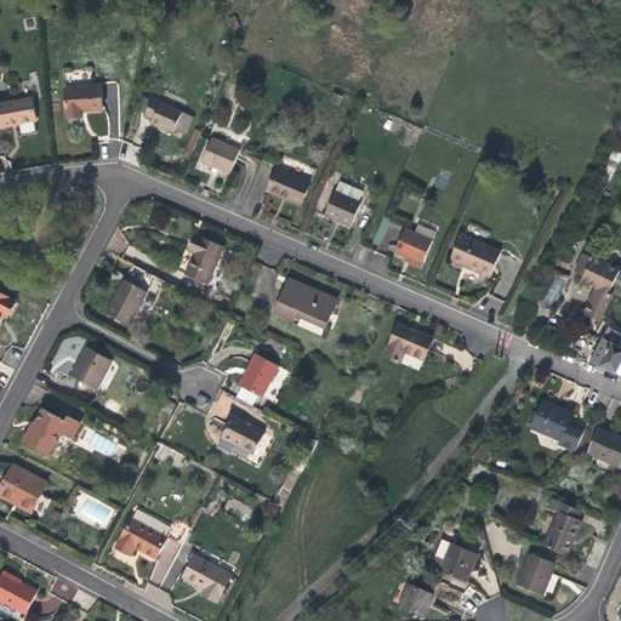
[(231,30),(240,28),(237,15),(227,18),(231,30)]
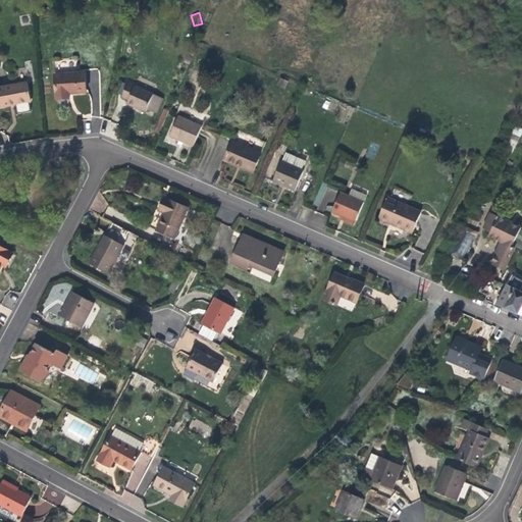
[(85,72),(55,74),(57,99),(69,98),(69,94),(74,94),(86,93),(85,72)]
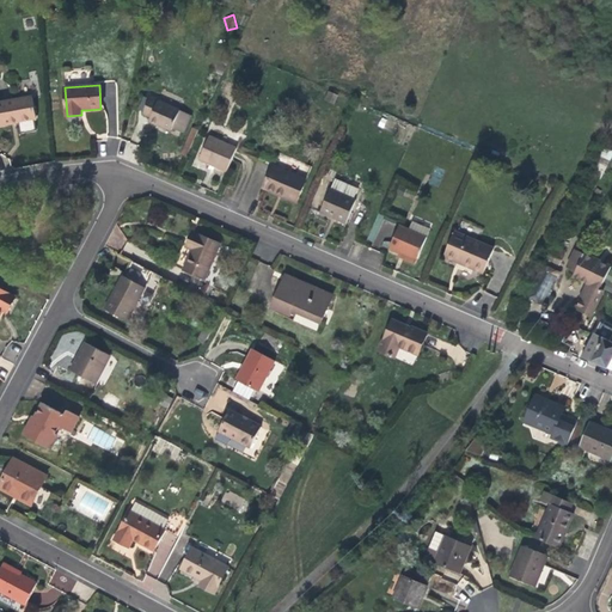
[(334,104),(337,95),(328,90),(324,99),(334,104)]
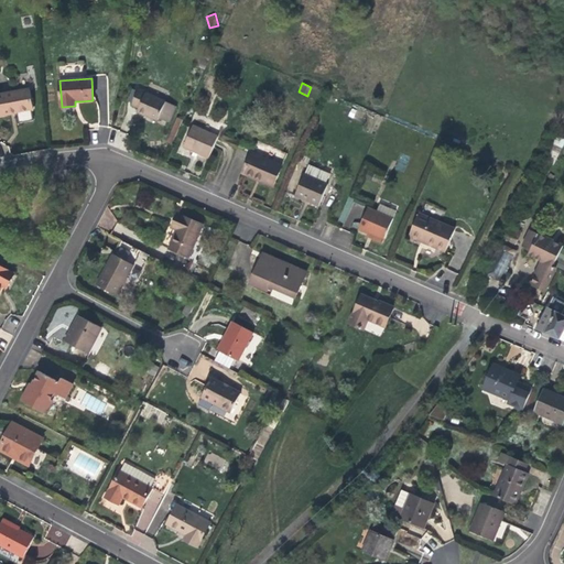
[(0,95),(0,115),(11,114),(18,112),(32,110),(34,109),(30,89),(0,95)]
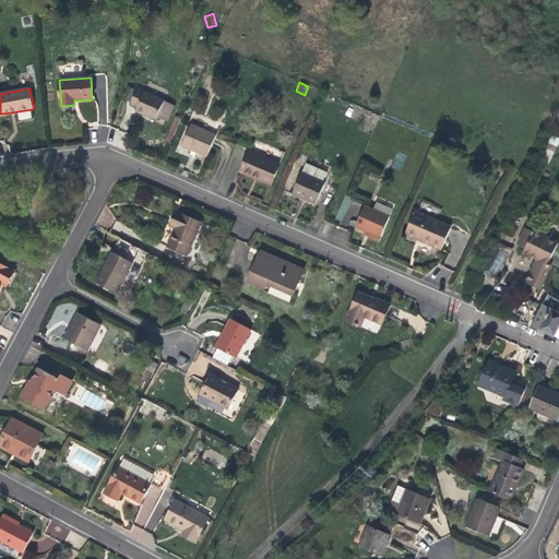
[(130,104),(138,107),(144,92),(137,88),(130,104)]
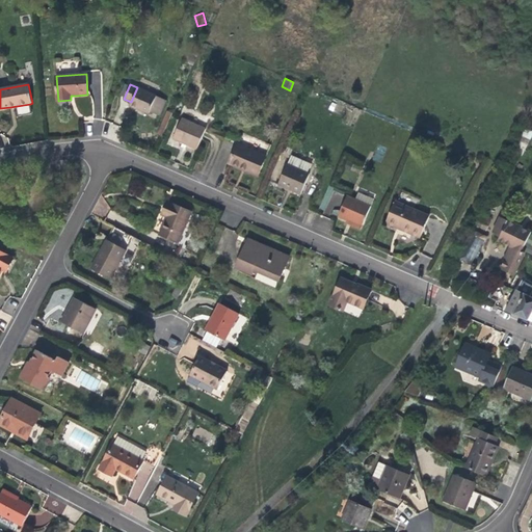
[(157,96),(137,87),(131,102),(130,105),(140,110),(149,113),(150,111),(153,106),(157,96)]
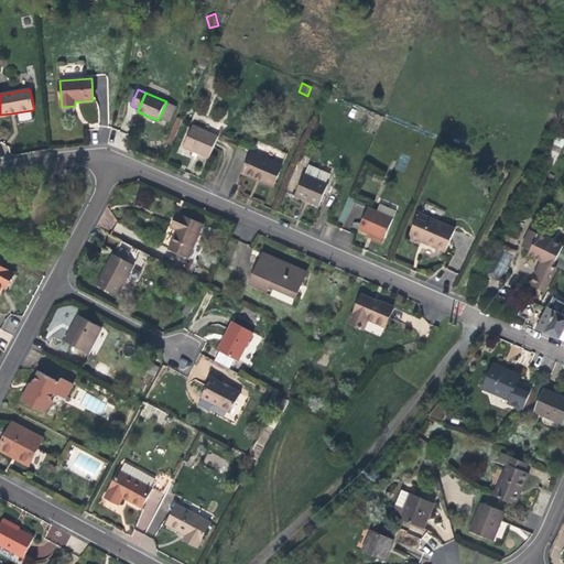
[(176,106),(166,101),(162,112),(172,117),(176,106)]
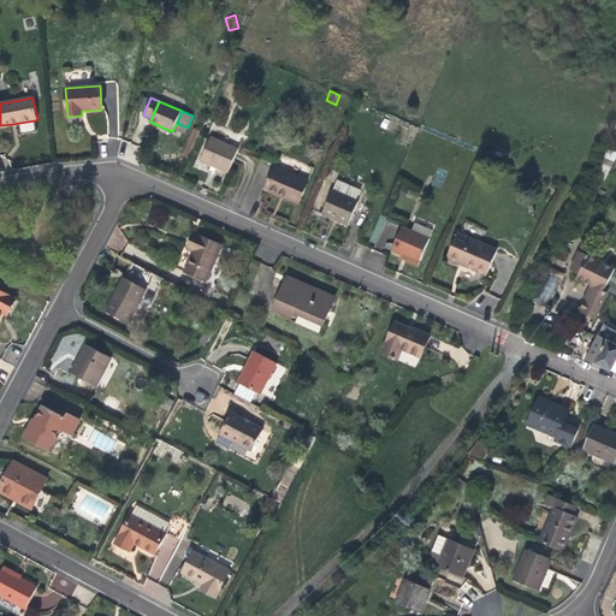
[(36,132),(35,120),(19,123),(22,135),(36,132)]
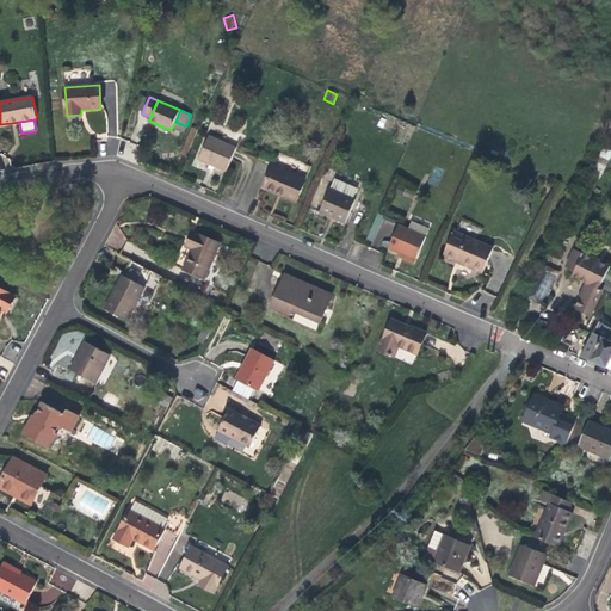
[(184,133),(186,127),(176,122),(172,128),(184,133)]
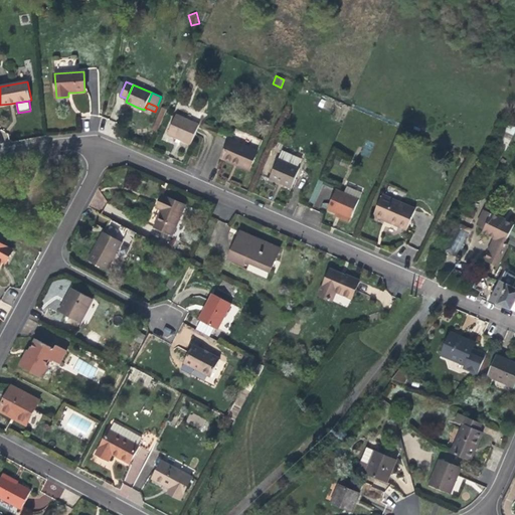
[(177,139),(181,140),(184,142),(190,145),(199,125),(176,115),(168,135),(177,139)]
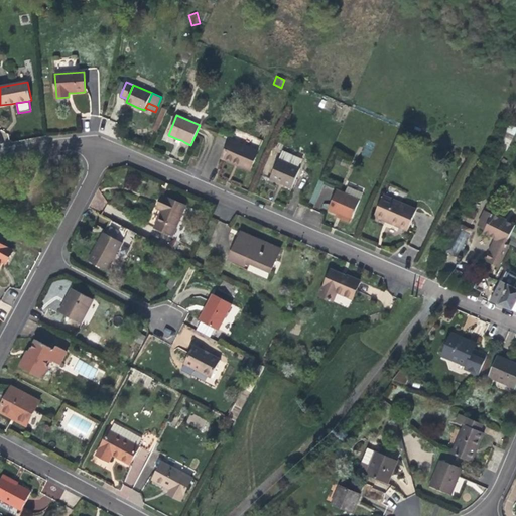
[(258,152),(231,140),(223,156),(238,163),(238,165),(241,166),(250,170),(258,152)]
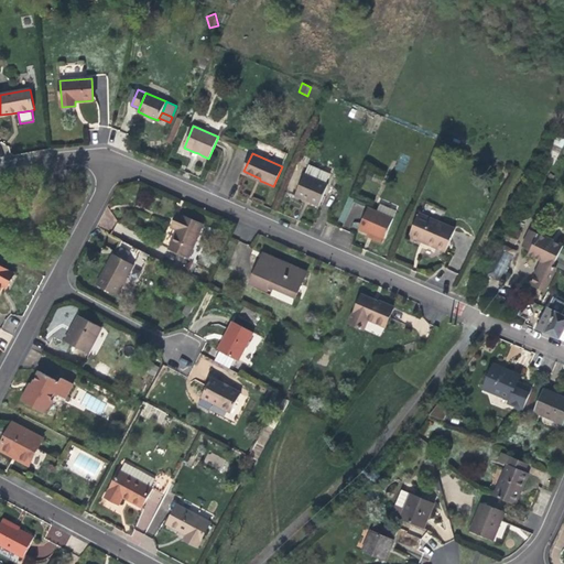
[(304,174),(326,184),(331,174),(308,164),(304,174)]
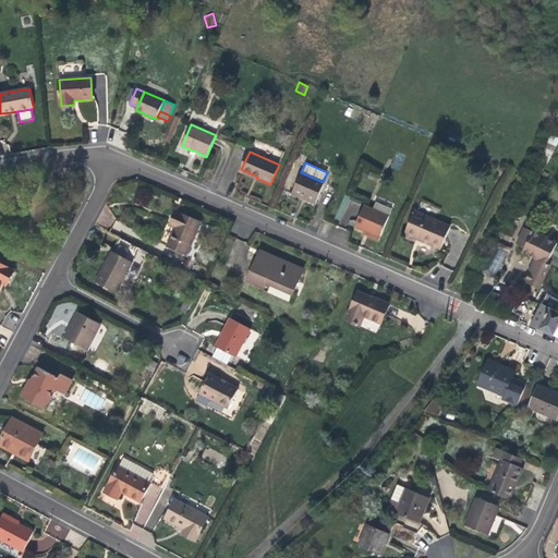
[(257,177),(241,169),(241,171),(257,179),(257,177)]
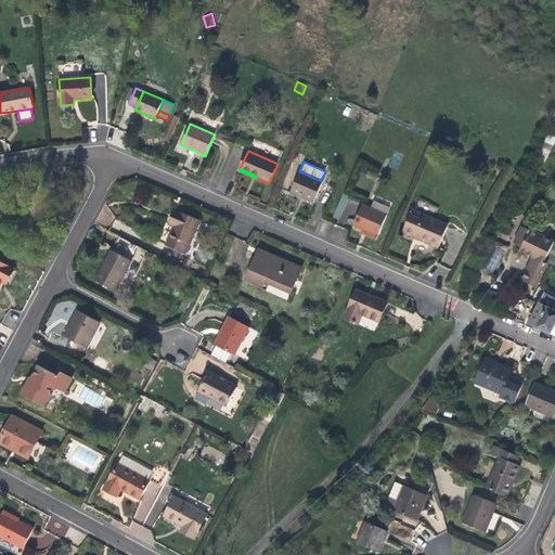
[(321,181),(299,171),(291,193),(301,197),(313,203),(323,181),(321,181)]
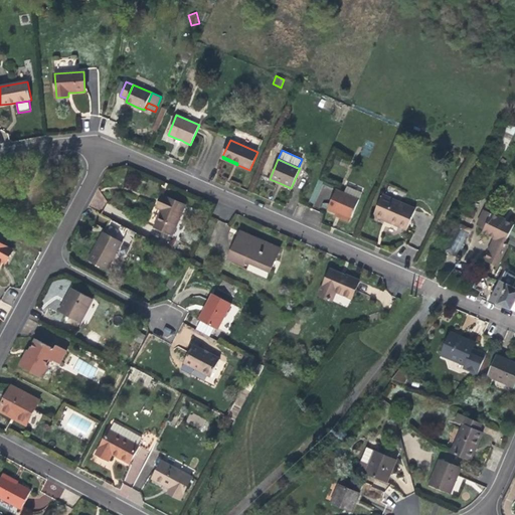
[(344,193),(359,199),(362,192),(347,186),(344,193)]
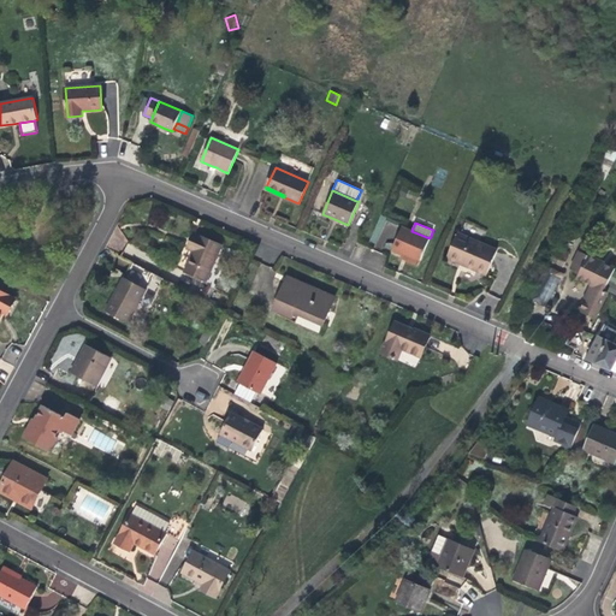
[(419,262),(430,238),(412,231),(402,226),(392,250),(402,255),(419,262)]
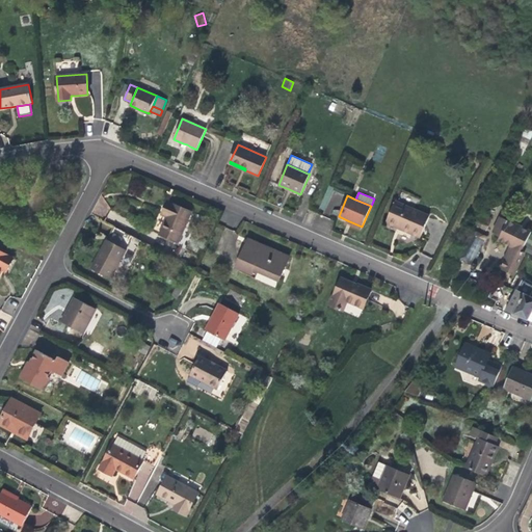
[(160,235),(179,243),(187,222),(192,212),(167,202),(162,214),(167,216),(164,224),(160,235)]
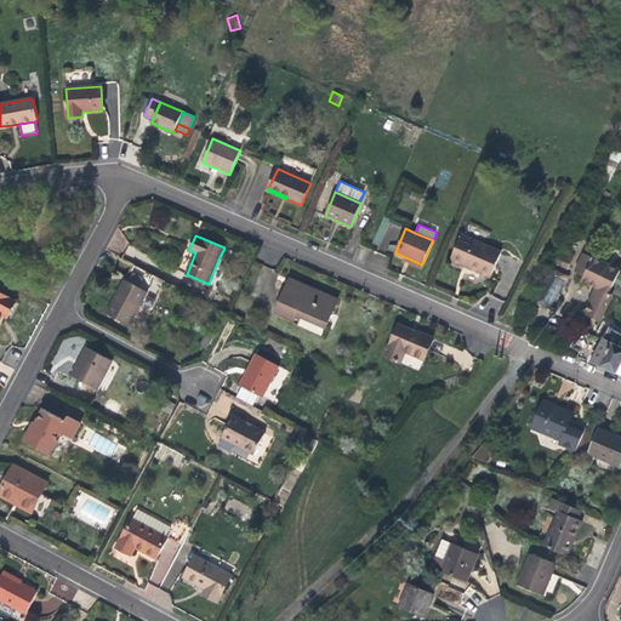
[(501,252),(462,235),(453,257),(471,265),(469,268),(474,271),(490,278),(501,252)]
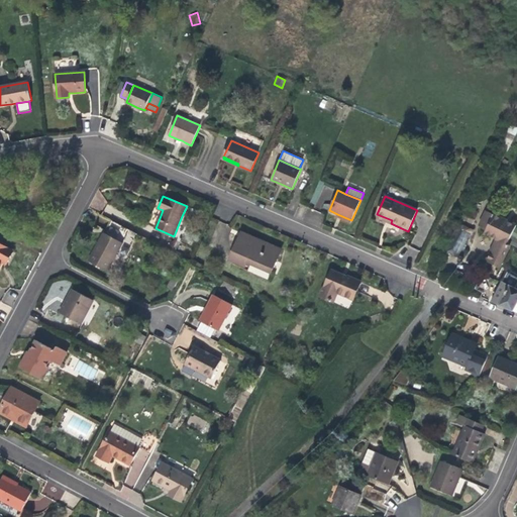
[(469,207),(463,217),(473,222),(476,216),(475,216),(478,212),(469,207)]
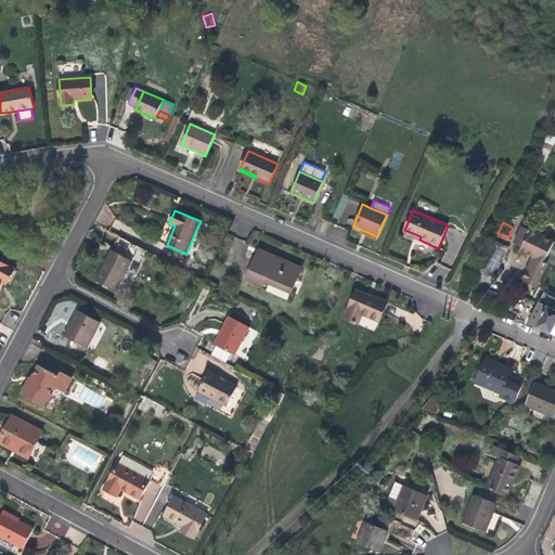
[(523,246),(530,230),(523,227),(515,242),(523,246)]
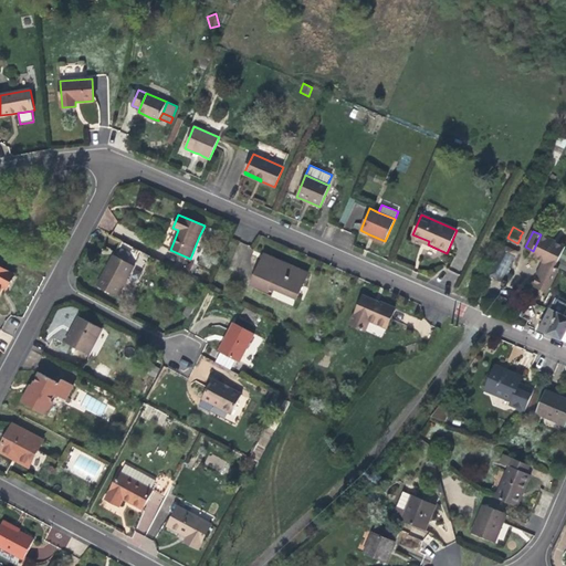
[(385,241),(369,234),(368,237),(376,240),(384,243),(385,241)]
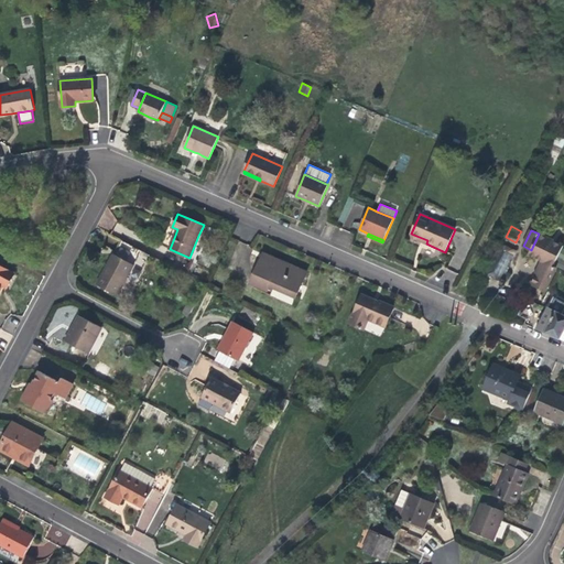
[(427,240),(411,234),(410,236),(426,243),(427,240)]
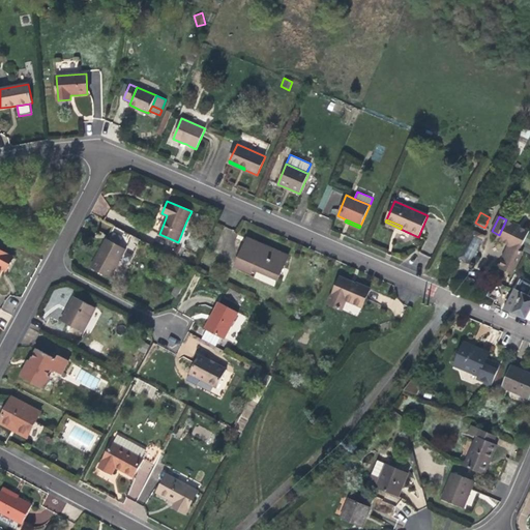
[(509,245),(520,251),(529,231),(506,219),(499,235),(497,239),(504,243),(509,245)]
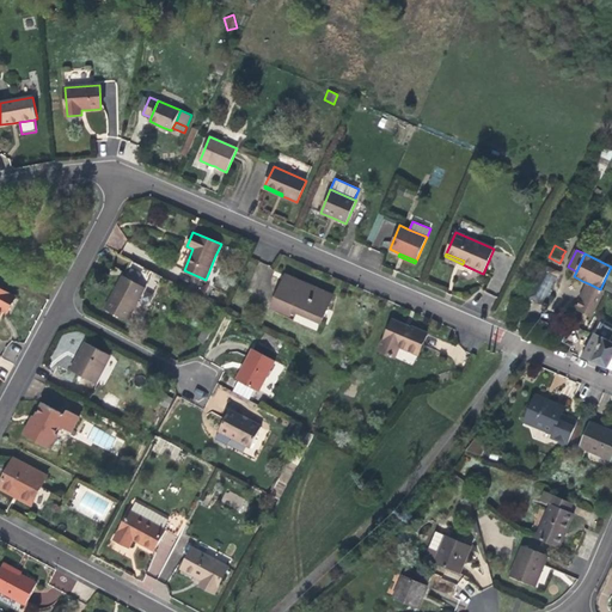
[(215,256),(206,280),(213,282),(224,259),(215,256)]
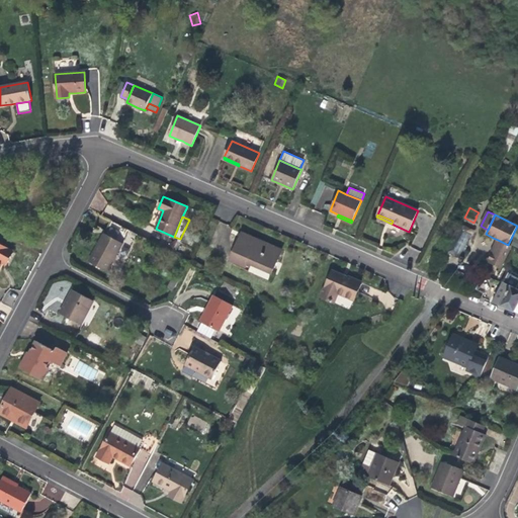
[(103,234),(123,243),(130,231),(110,221),(103,234)]
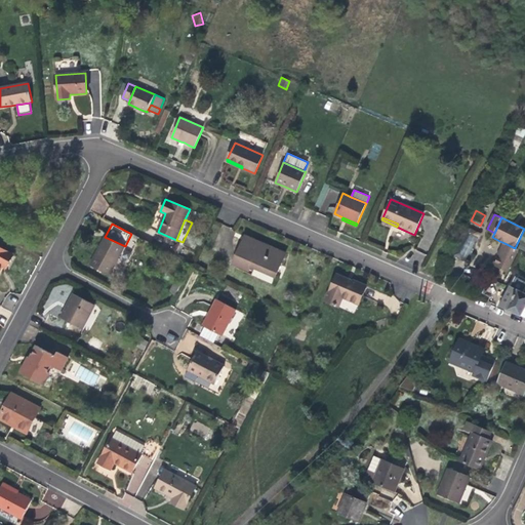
[(452,255),(463,261),(478,234),(467,228),(452,255)]
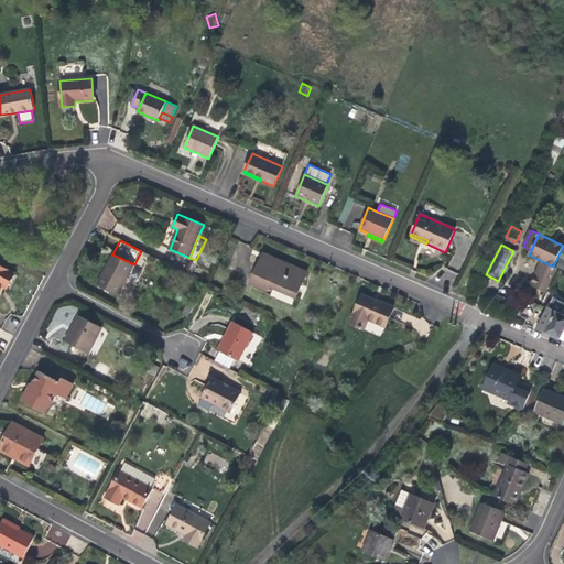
[(498,281),(501,283),(517,252),(513,251),(498,281)]
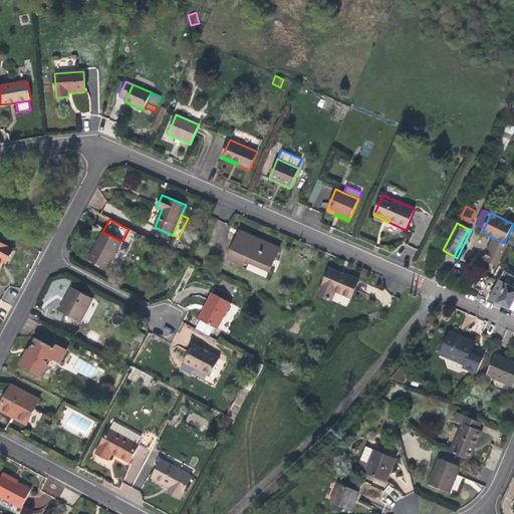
[(240,231),(238,236),(253,242),(255,238),(240,231)]
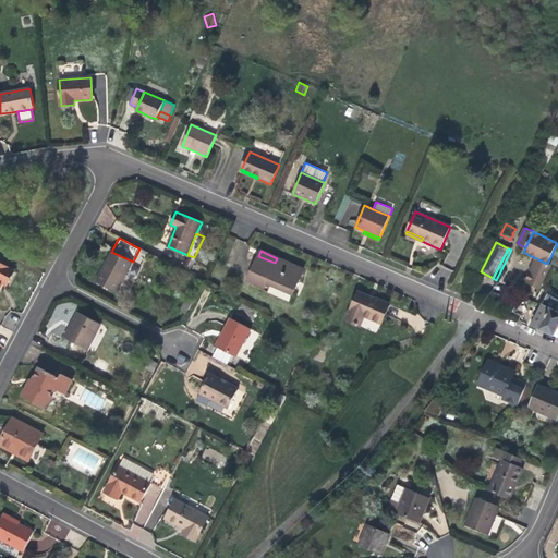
[(116,293),(133,262),(111,252),(107,261),(95,281),(116,293)]
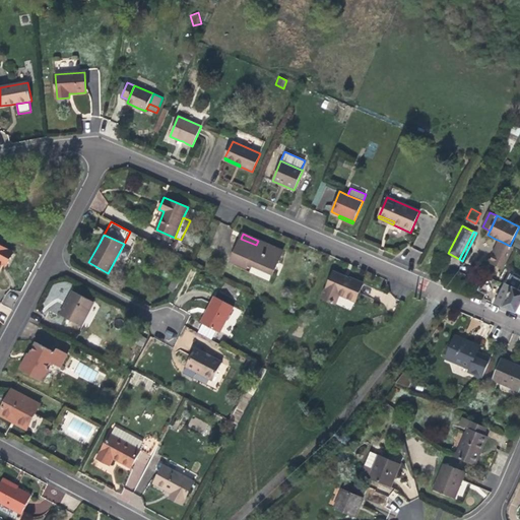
[(278,263),(283,252),(263,243),(258,241),(256,245),(241,239),(232,261),(248,267),(249,263),(270,272),(275,261),(278,263)]
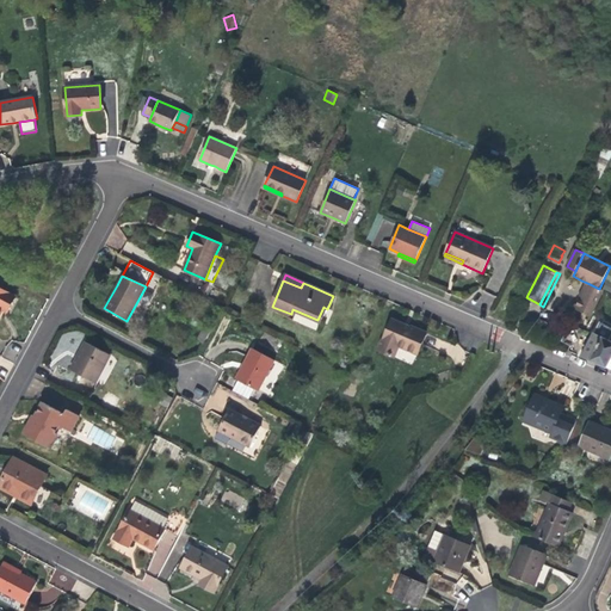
[(602,290),(599,289),(587,283),(575,309),(590,316),(602,290)]
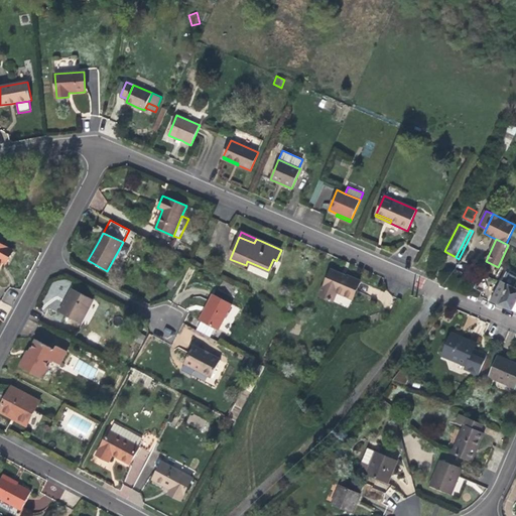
[(13,251),(0,243),(0,264),(2,261),(6,263),(13,251)]
